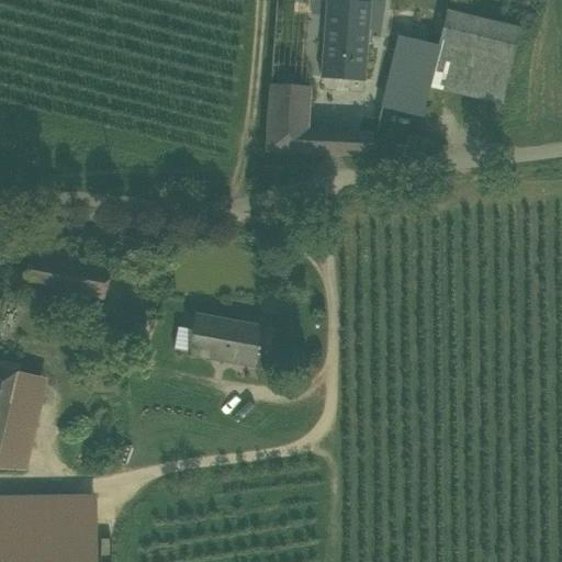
[(334,0),(327,0),(321,79),(364,82),(371,3),(334,0)]
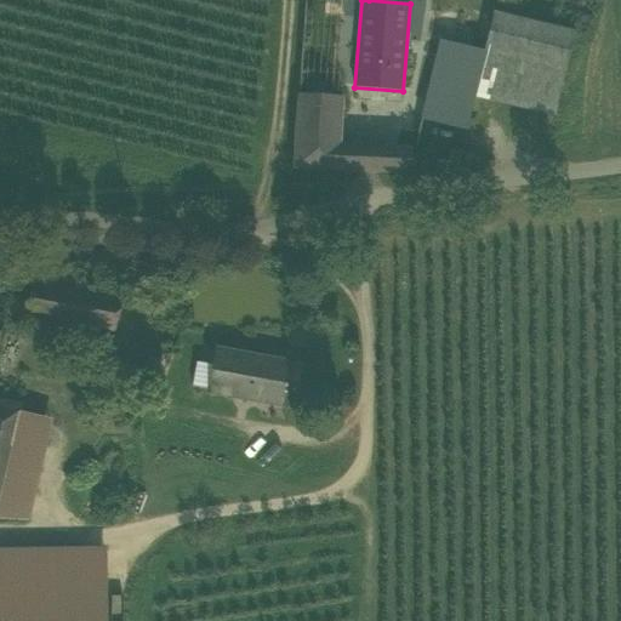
[(575,32),(494,12),(485,51),(484,52),(565,72),(575,32)]
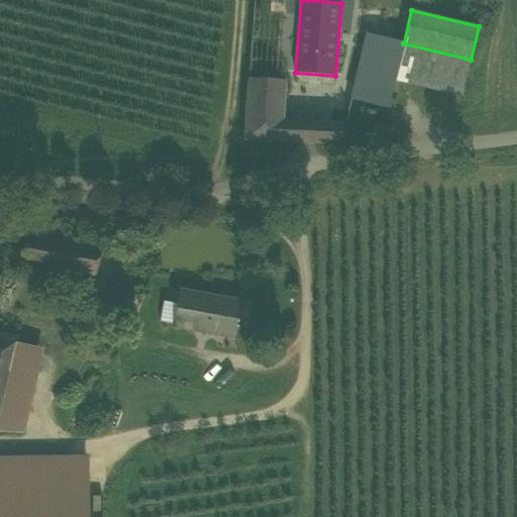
[(404,42),(367,33),(350,99),(389,108),(395,81),(403,43),(404,42)]
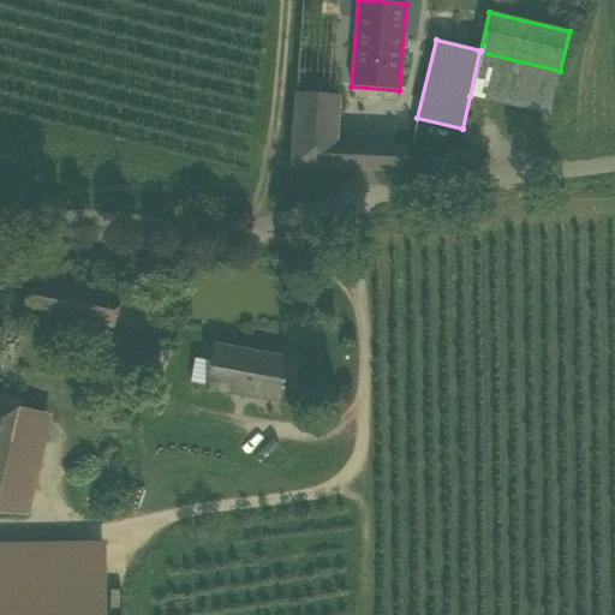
[(479,52),(470,96),(550,114),(560,71),(479,52)]
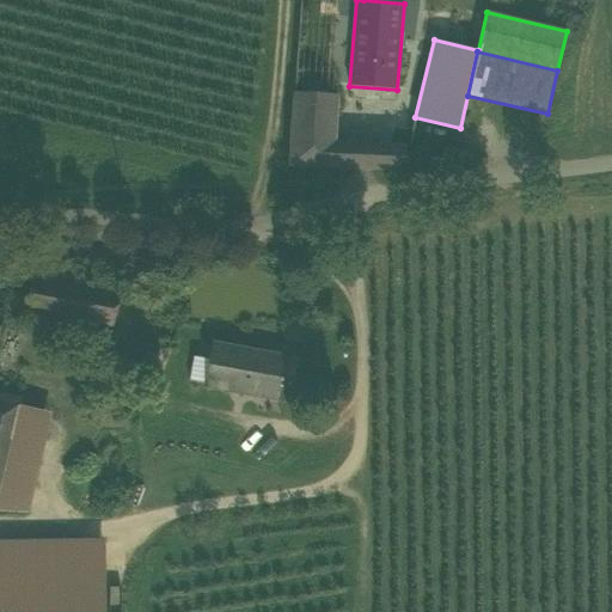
[(289,165),(353,167),(354,142),(335,142),(338,97),(336,95),(328,95),(294,92),(289,165)]
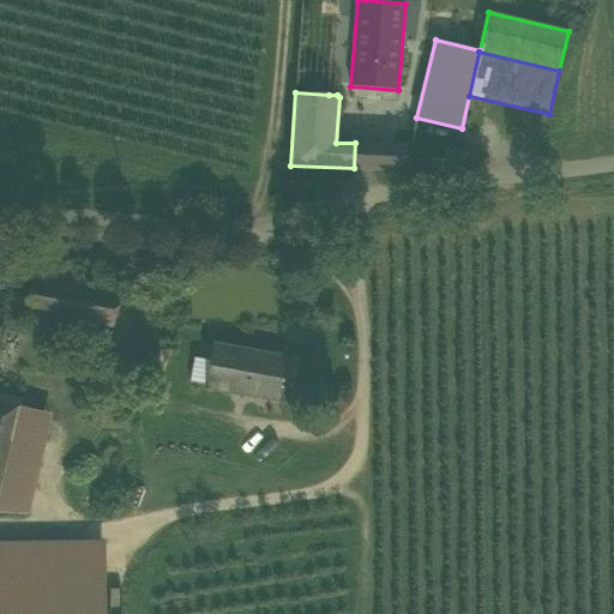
[(354,168),(373,169),(374,144),(355,143),(354,168)]
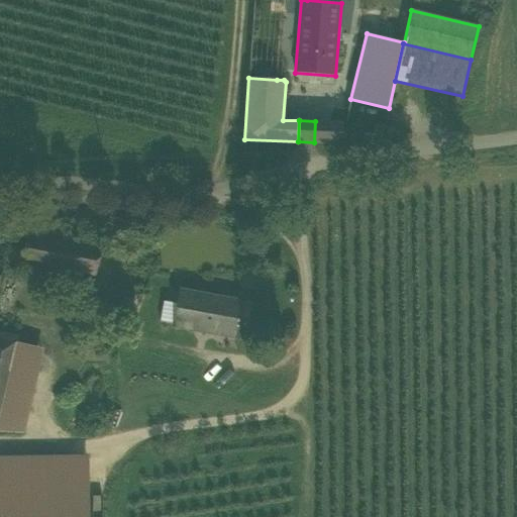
[(343,122),(315,121),(314,142),(339,143),(343,122)]
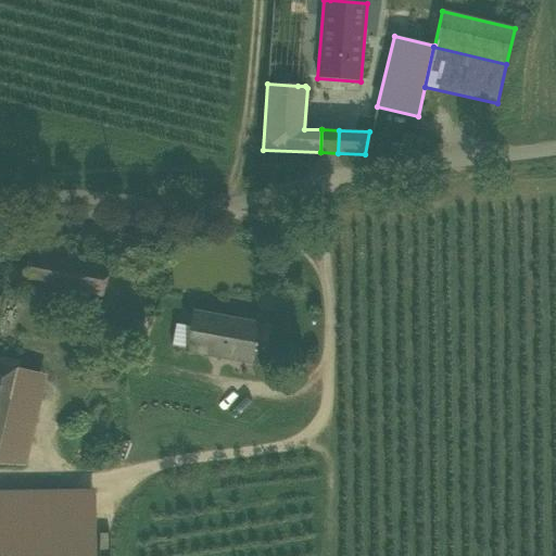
[(26,277),(103,292),(110,262),(32,247),(29,257),(26,277)]
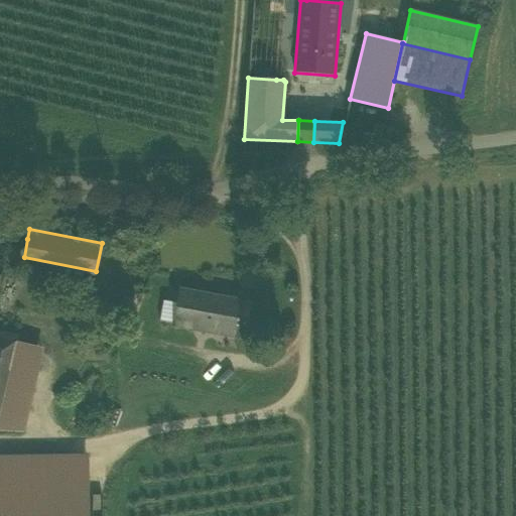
[(173,325),(232,336),(239,301),(180,290),(177,305),(173,325)]
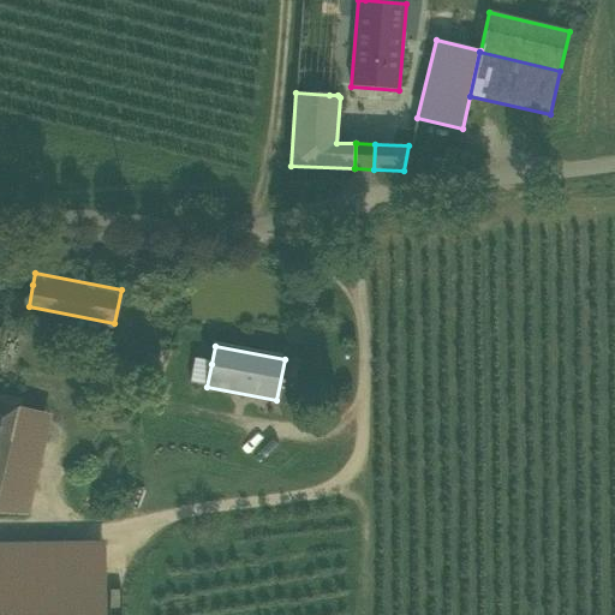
[(207,387),(212,364),(195,360),(190,383),(207,387)]
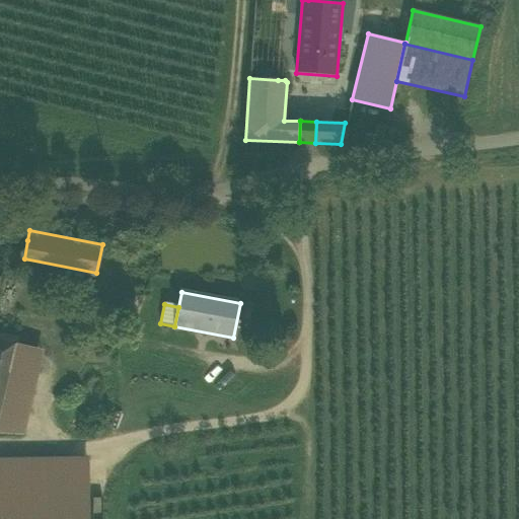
[(0,413),(16,344),(2,341),(1,348),(0,347),(0,413)]
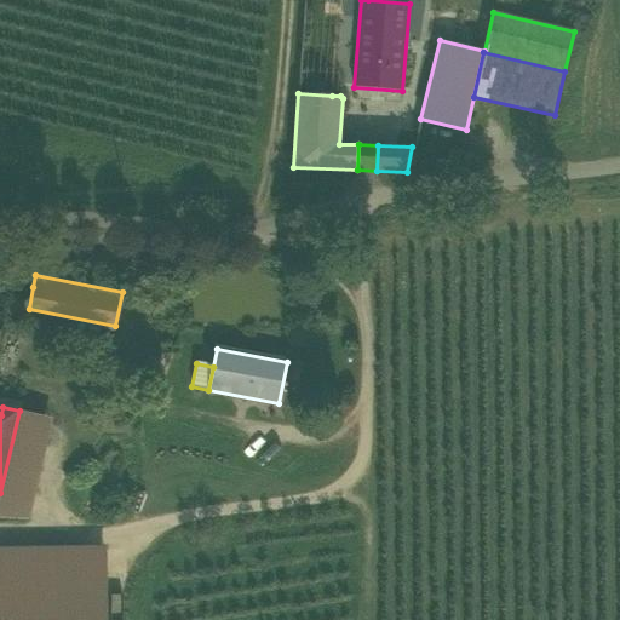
[(50,417),(19,411),(0,493),(0,516),(27,517),(50,417)]
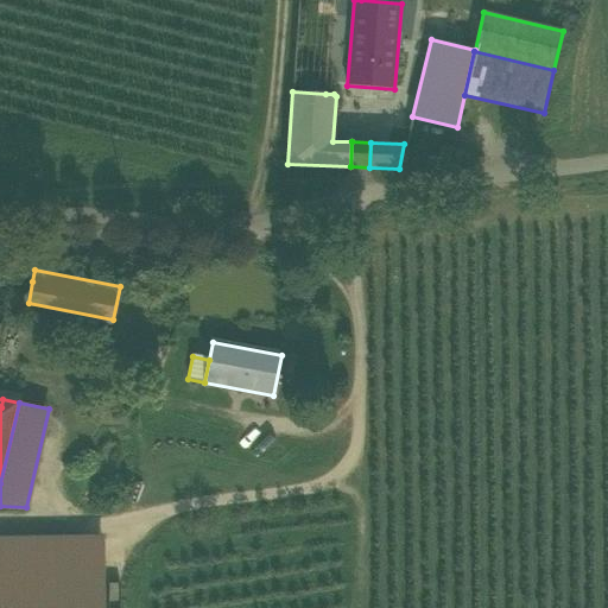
[(0,607),(103,607),(103,538),(0,540),(0,607)]
